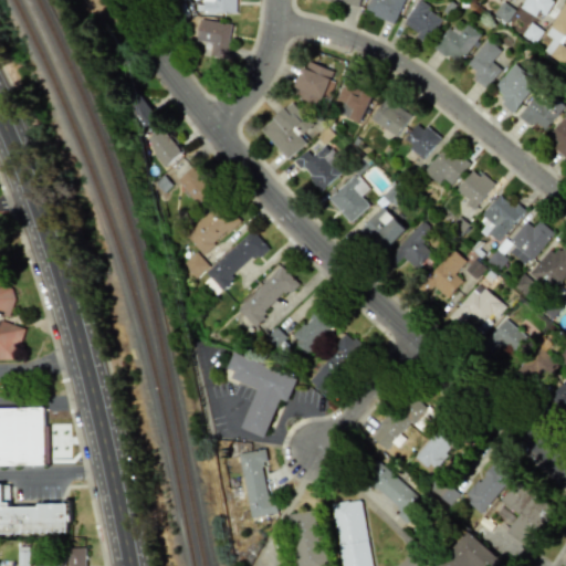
[(179,0),(182,8),(160,14),(155,0),(179,0)]
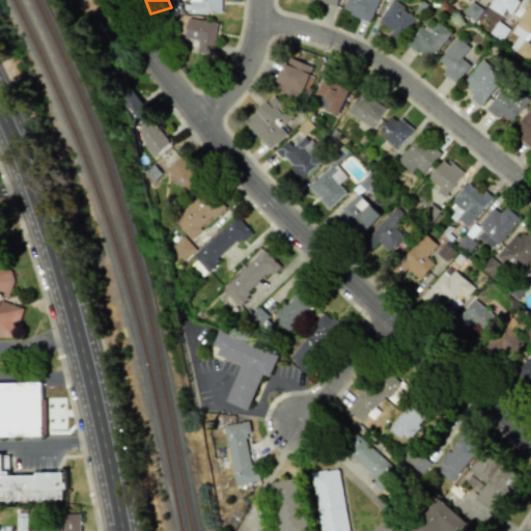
[(220,0),(189,0),(190,12),(221,11),(220,0)]
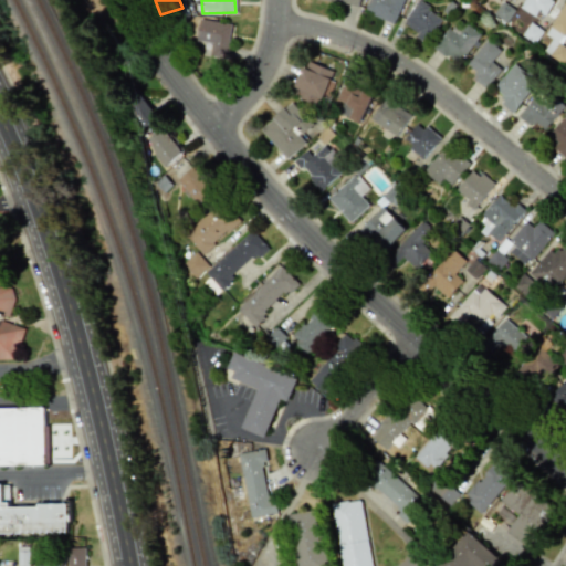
[(368,0),(364,11),(394,23),(402,0),(368,0)]
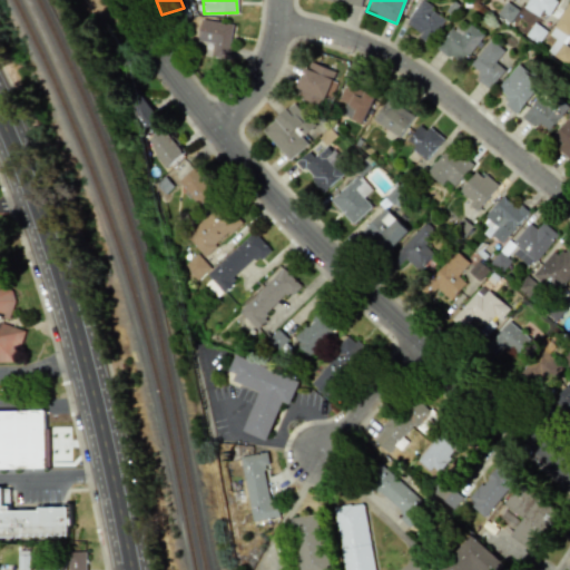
[(430,41),(445,17),(419,0),(403,25),(430,41)]
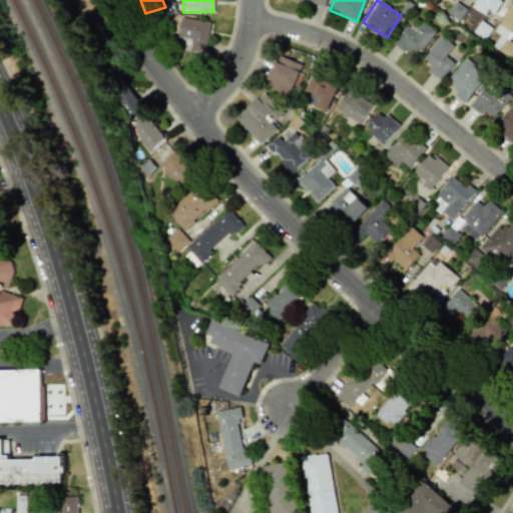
[(474,0),(471,6),(484,14),(487,9),(494,13),(501,0),(474,0)]
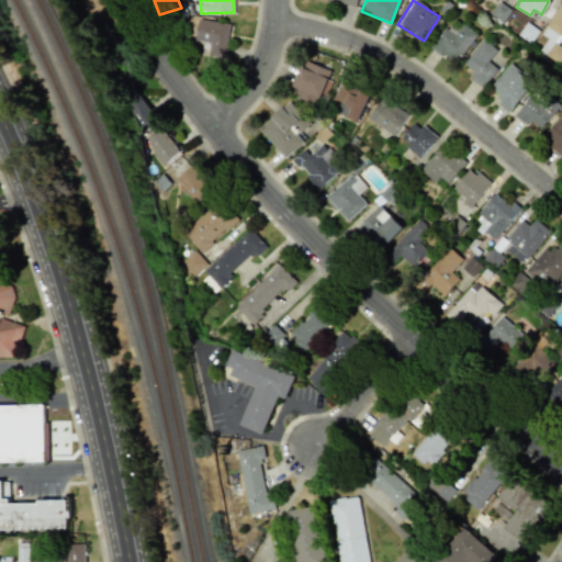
[(561,0),(560,0),(547,26),(561,33),(561,31),(561,0)]
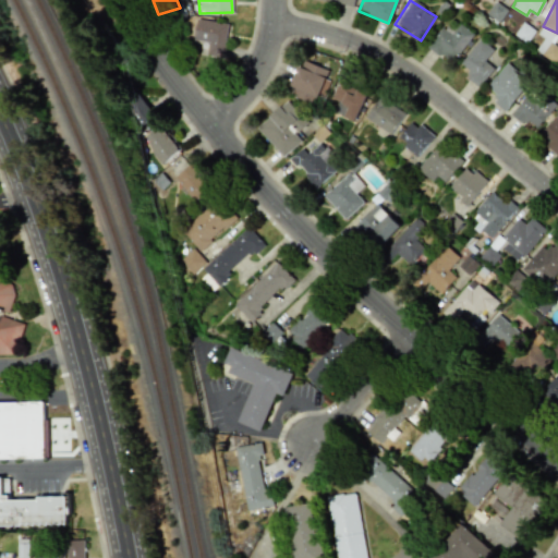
[(206,55),(223,57),(228,22),(195,19),(193,39),(207,41),(206,55)]
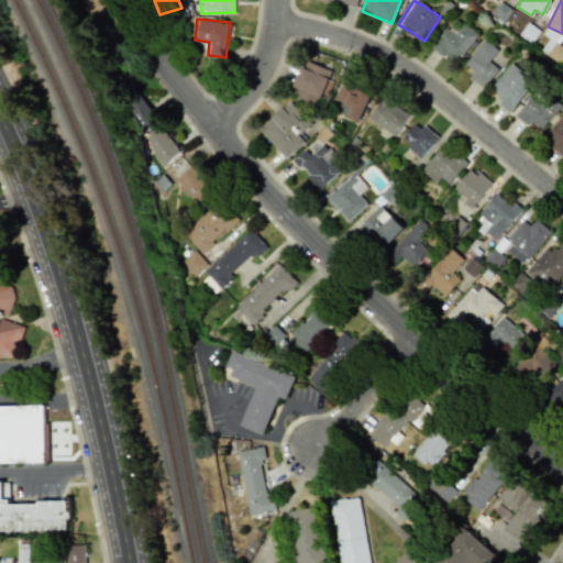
[(477,33),(463,23),(455,34),(445,26),(431,46),(455,64),(477,33)]
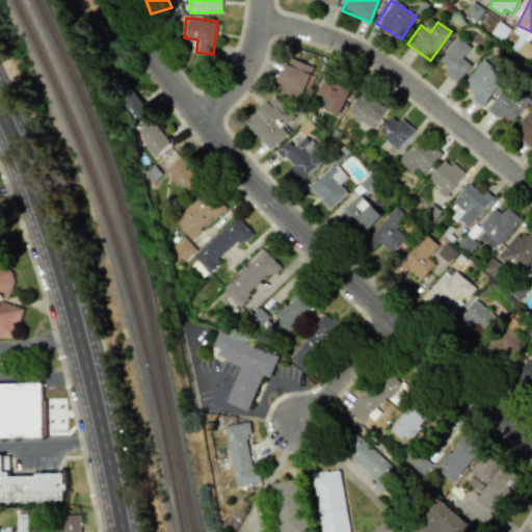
[(439,61),(447,67),(443,74),(456,83),(470,63),(461,58),(471,46),(456,36),(439,61)]
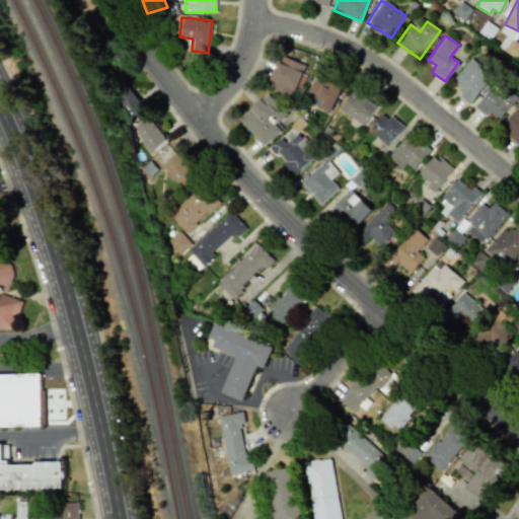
[(505,52),(516,57),(518,49),(518,43),(510,40),(505,52)]
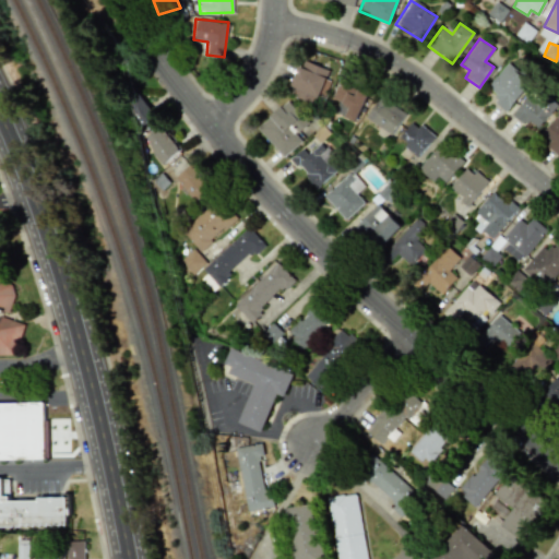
[(328,70),(300,59),(289,87),(296,90),(296,91),(305,94),(304,99),(314,104),(319,91),(324,93),(329,80),(325,78),(328,70)]
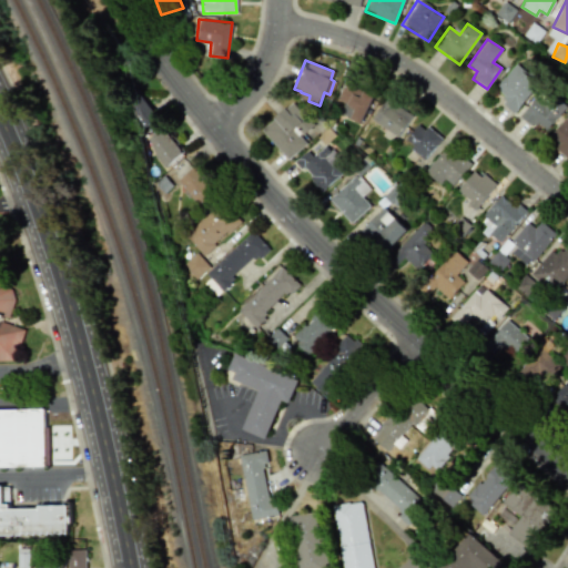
[(538,84),(516,63),(495,88),(506,98),(501,102),(513,112),(538,84)]
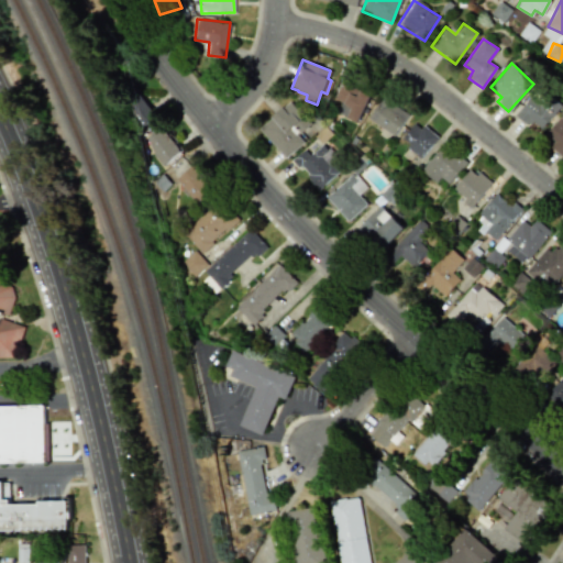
[(372,88),(343,77),(330,111),(359,122),(372,88)]
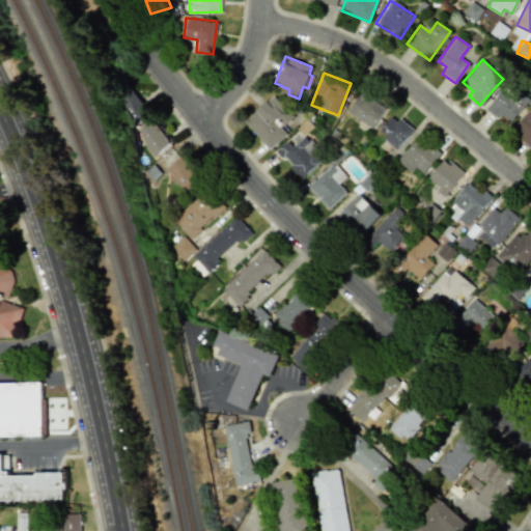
[(144,110),(131,88),(116,96),(129,118),(144,110)]
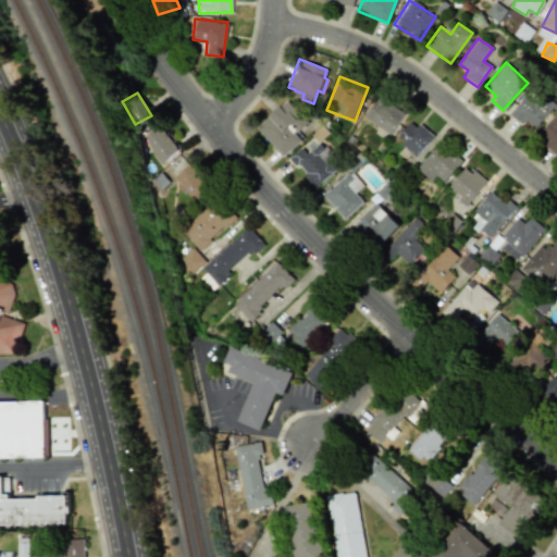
[(523,96),(509,114),(521,123),(524,120),(535,127),(554,103),(541,94),(534,103),(523,96)]
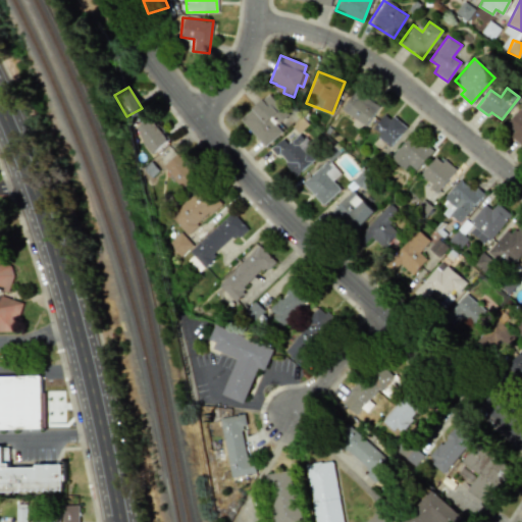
[(365,125),(378,105),(355,89),(341,110),(365,125)]
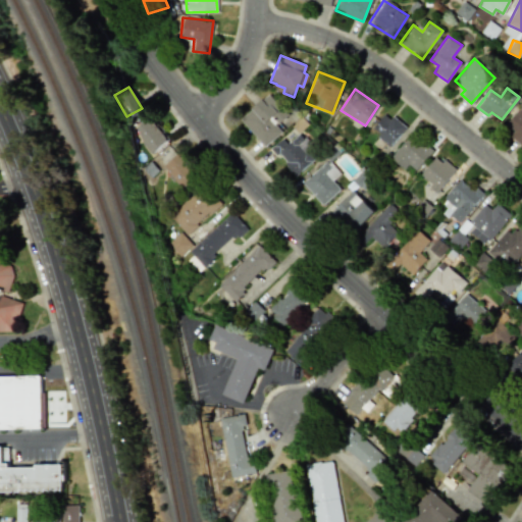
[(263,147),(281,132),(275,124),(288,114),(268,93),(239,117),(263,147)]
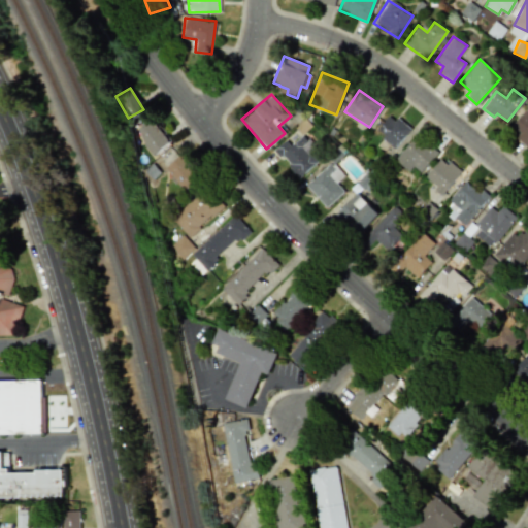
[(527,105),(507,131),(527,146),(527,105)]
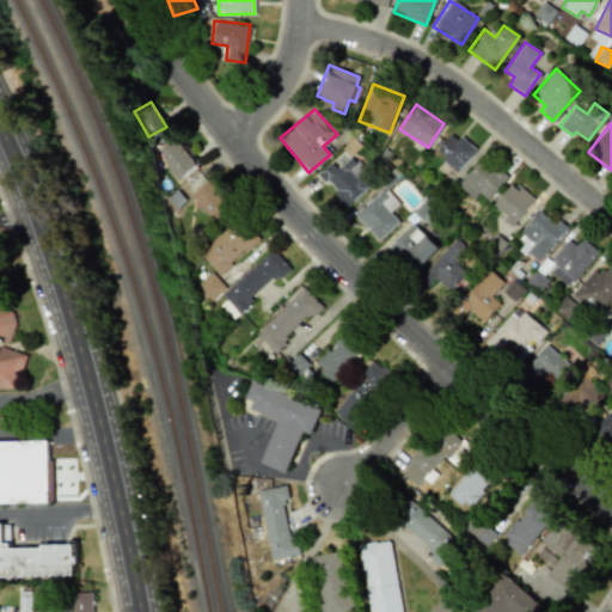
[(457,171),(475,150),(452,130),(434,152),(457,171)]
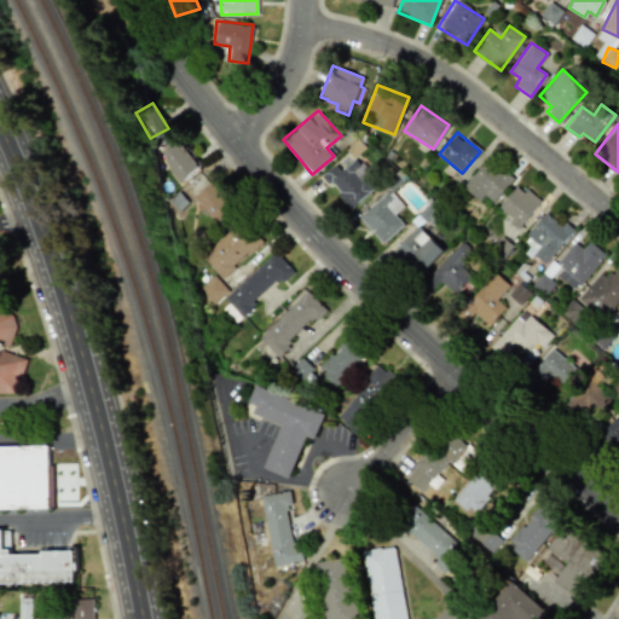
[(158,154),(178,181),(198,167),(178,139),(158,154)]
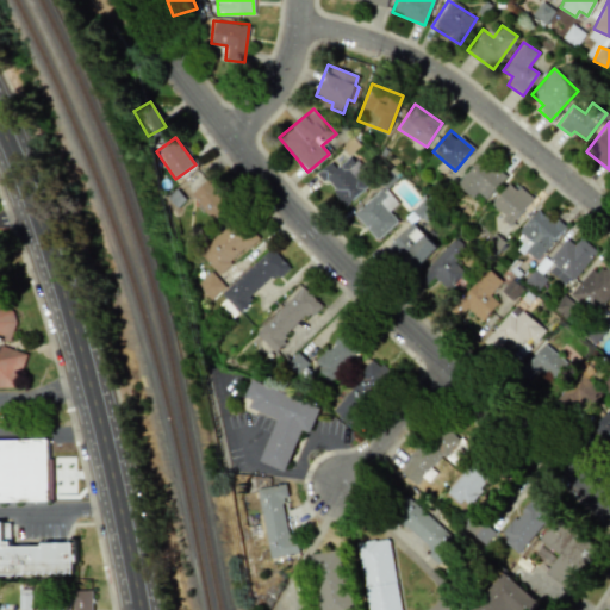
[(504,178),(481,155),(455,182),(471,198),(477,192),(484,198),(504,178)]
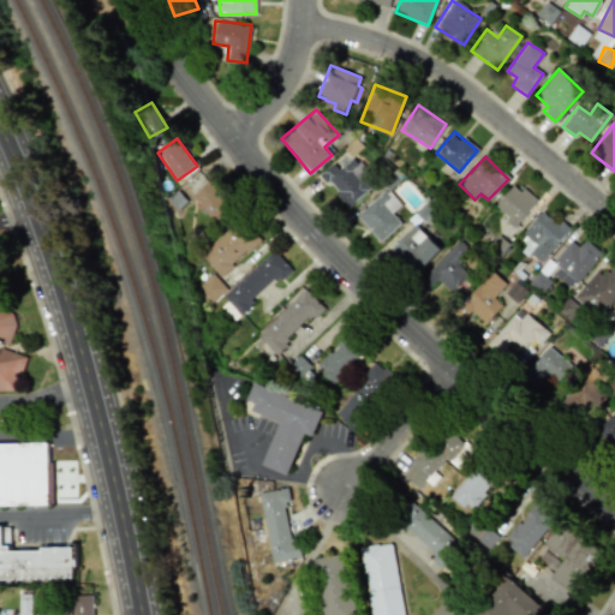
[(374,186),(353,157),(336,168),(333,163),(321,172),(345,208),(374,186)]
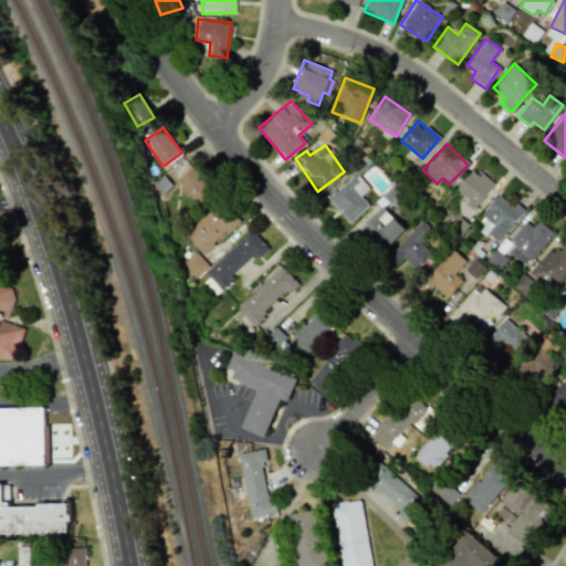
[(175,180),(196,205),(215,188),(192,164),(175,180)]
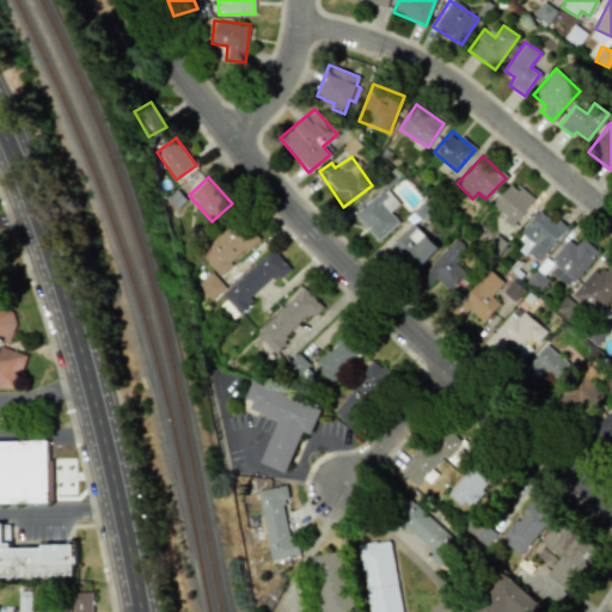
[(510,227),(533,200),(512,182),(493,204),(503,213),(500,219),(510,227)]
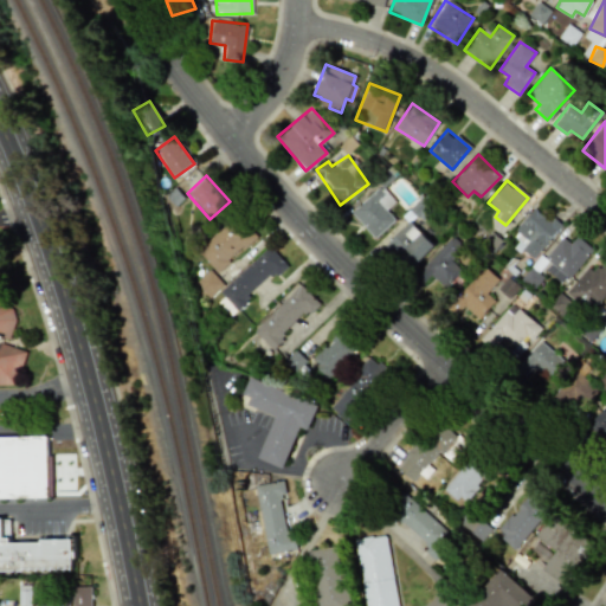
[(394,201),(380,186),(350,212),(374,238),(394,219),(385,210),(394,201)]
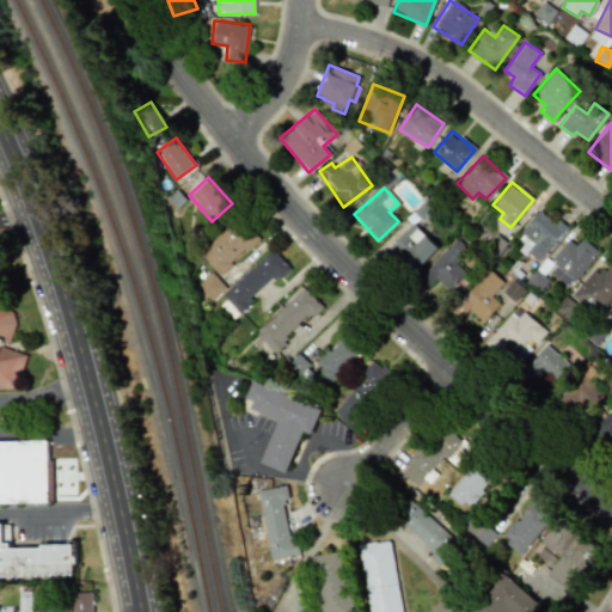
[(537,259),(564,231),(542,208),(513,238),(537,259)]
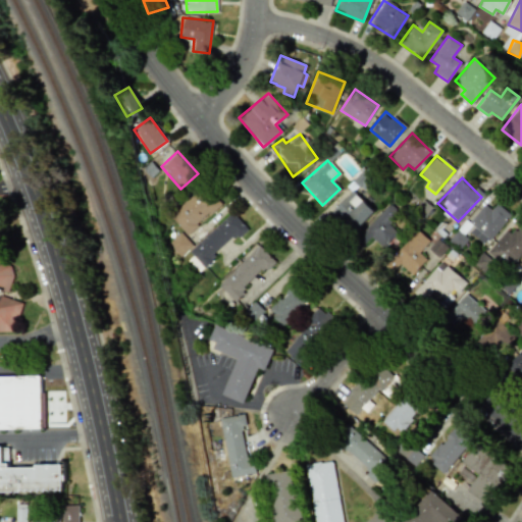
[(169,215),(185,235),(220,205),(205,186),(169,215)]
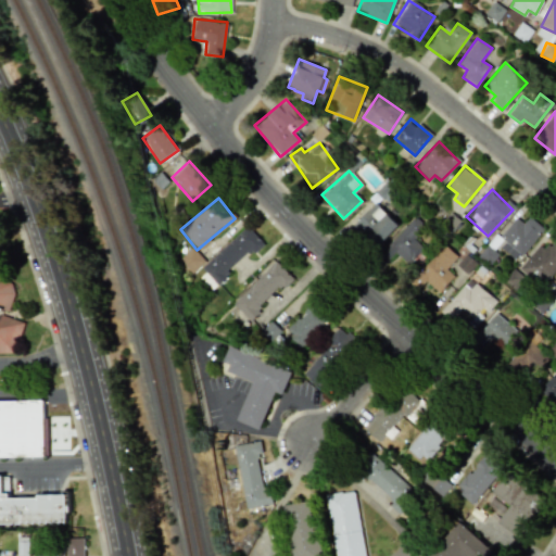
[(396,225),(375,202),(352,224),(374,247),(396,225)]
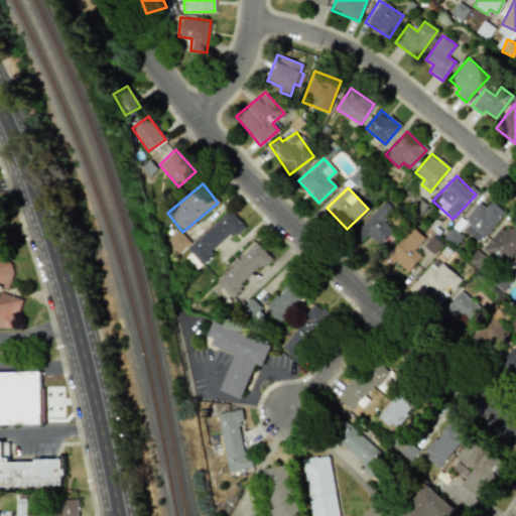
[(382,221),(393,209),(384,201),(354,233),(361,239),(366,233),(378,245),(392,230),(382,221)]
